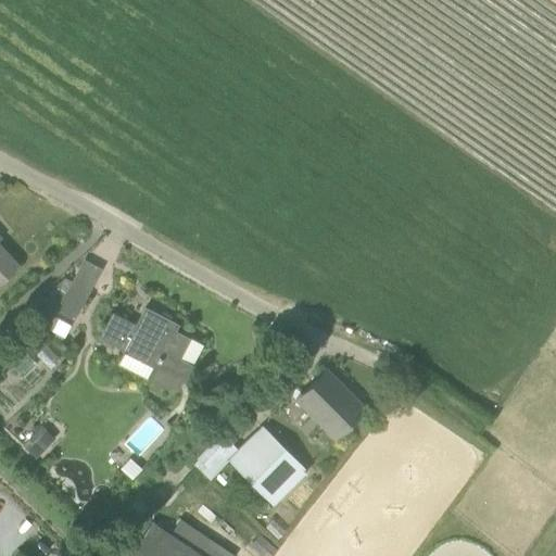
[(0,281),(17,266),(0,247),(0,281)]
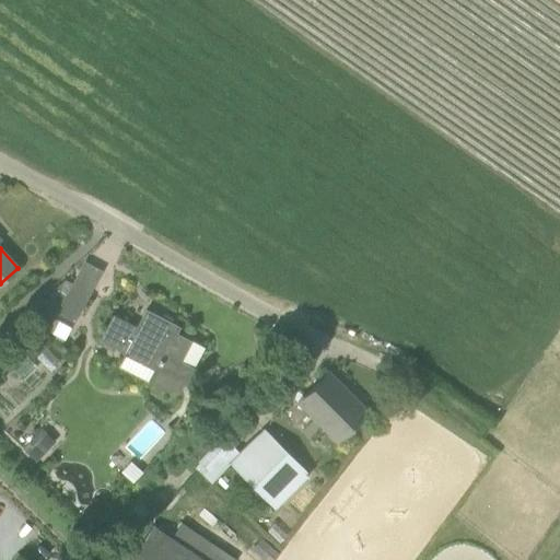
[(57,312),(74,321),(90,291),(72,281),(57,312)]
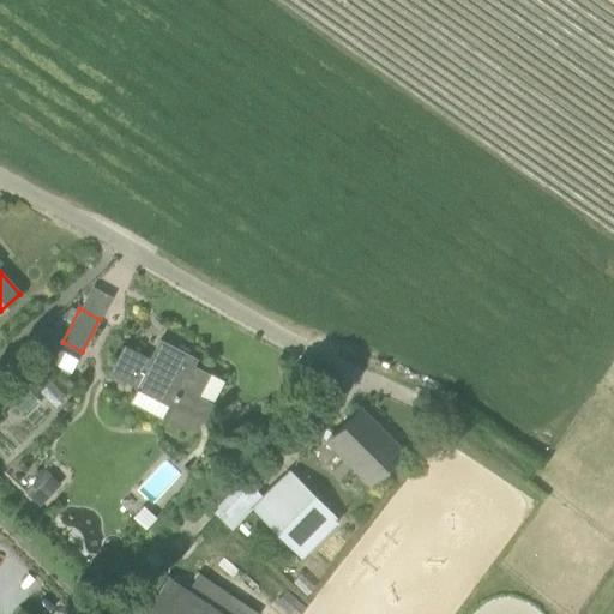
[(160,339),(150,360),(125,345),(112,371),(137,385),(136,386),(170,404),(163,417),(178,425),(181,426),(186,427),(190,426),(194,425),(198,422),(202,420),(204,416),(210,404),(196,396),(208,374),(192,366),(196,359),(160,339)]
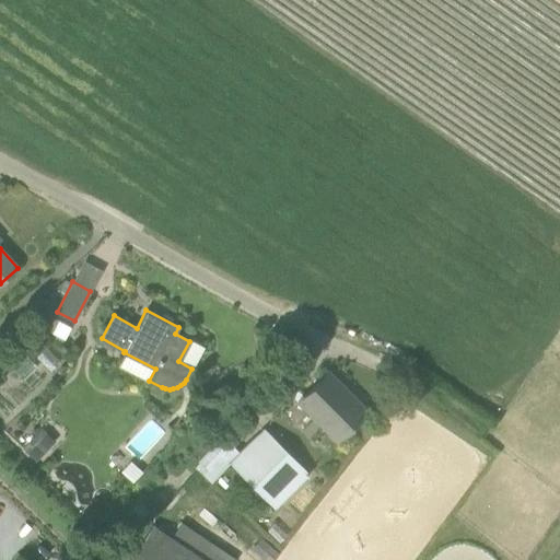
[(53,318),(46,330),(53,334),(59,322),(53,318)]
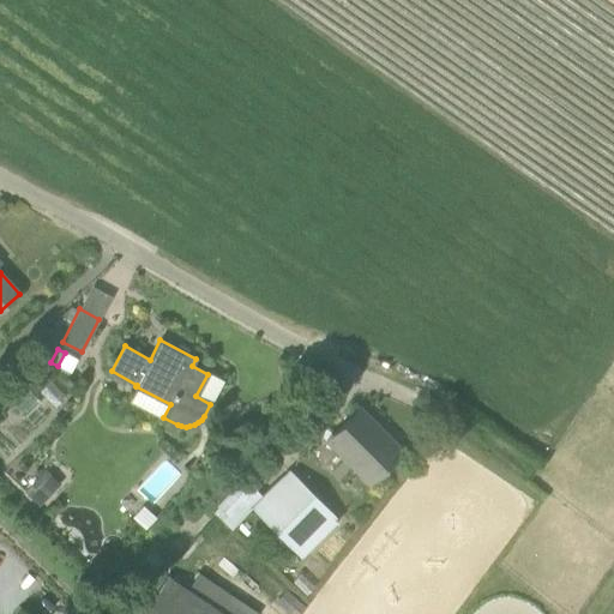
[(359,408),(325,441),(368,483),(401,450),(359,408)]
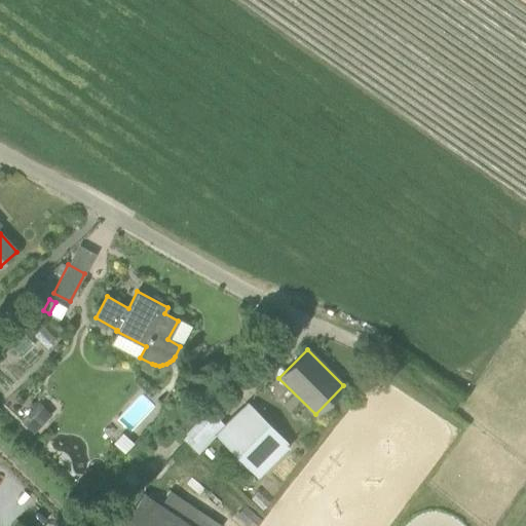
[(248,402),(215,435),(258,477),(290,444),(248,402)]
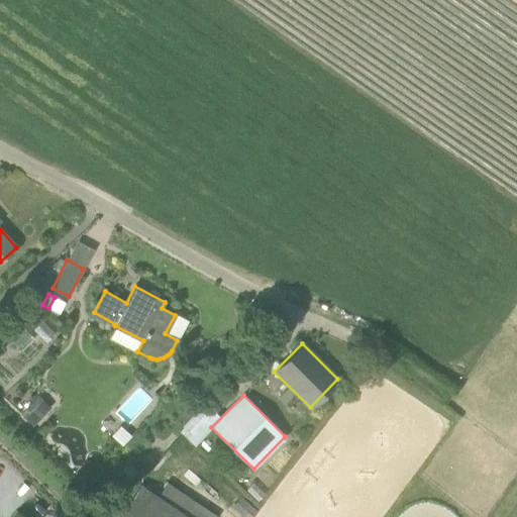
[(34,425),(50,407),(38,396),(23,414),(34,425)]
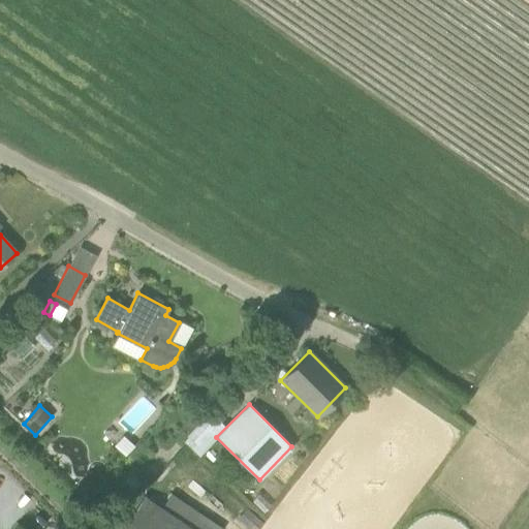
[(112,444),(125,457),(134,446),(121,435),(112,444)]
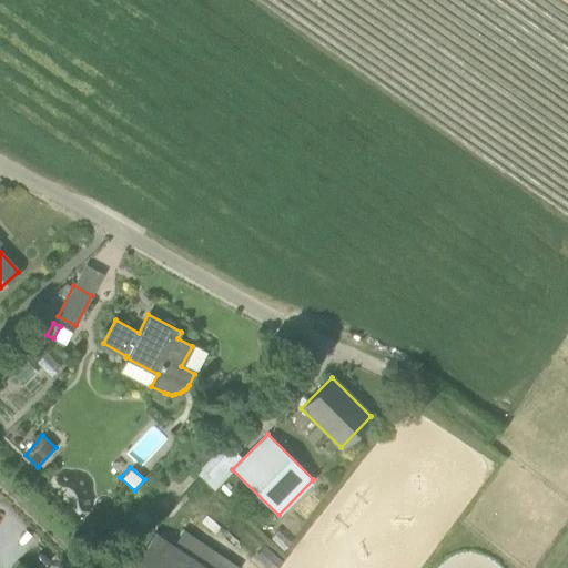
[(205,567),(154,533),(130,567),(205,567)]
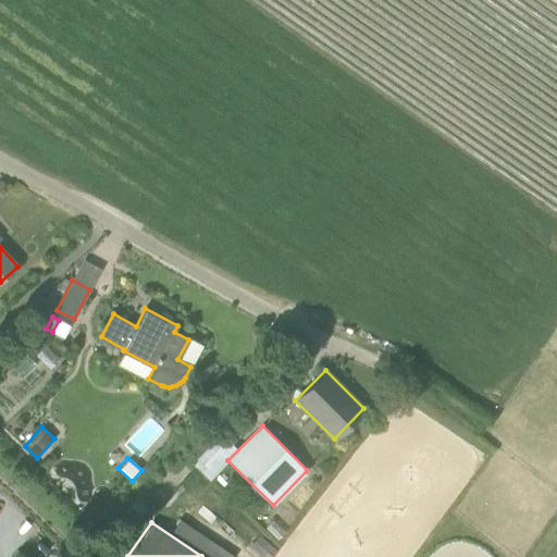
[(271,556),(276,551),(259,535),(251,545),(265,556),(271,556)]
